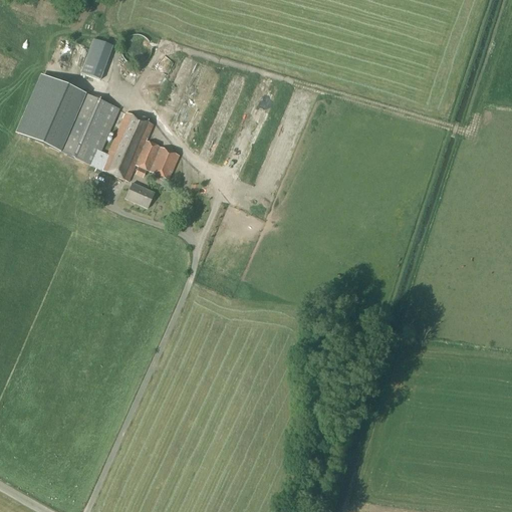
[(152,55),(152,52),(152,49),(151,46),(149,42),(147,40),(144,38),(141,36),(137,36),(134,35),(130,36),(126,37),(124,39),(121,41),(119,44),(118,47),(117,50),(117,53),(118,57),(119,59),(120,62),(123,65),(125,67),(129,68),(133,69),(136,69),(140,69),(142,68),(145,66),(147,64),(149,62),(151,59),(152,55)]
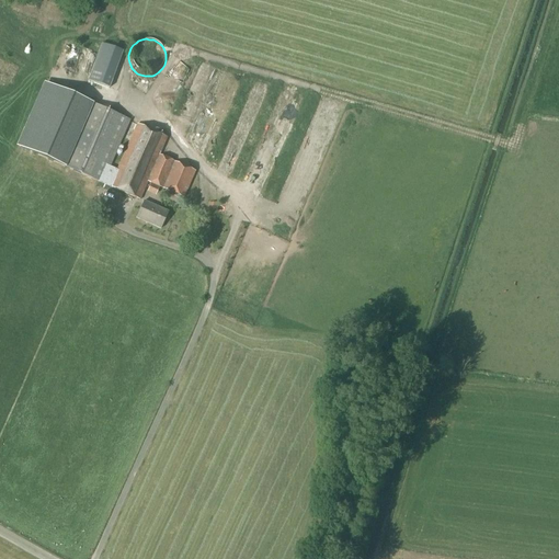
[(129,49),(109,41),(91,78),(112,88),(129,49)]
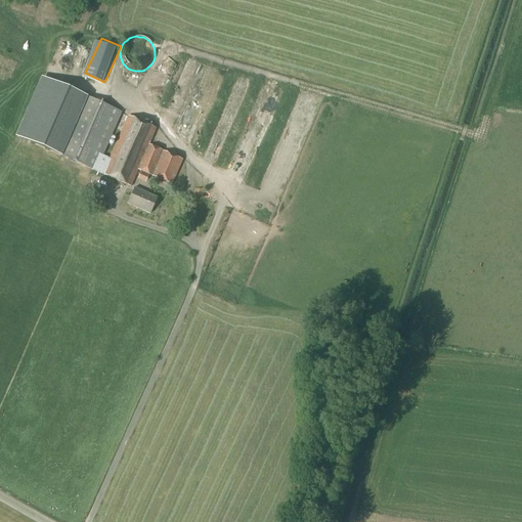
[(69,57),(76,61),(83,51),(76,47),(69,57)]
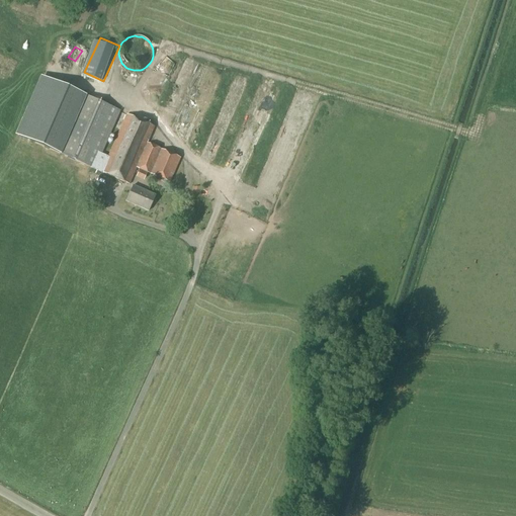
[(83,71),(88,56),(78,53),(73,68),(83,71)]
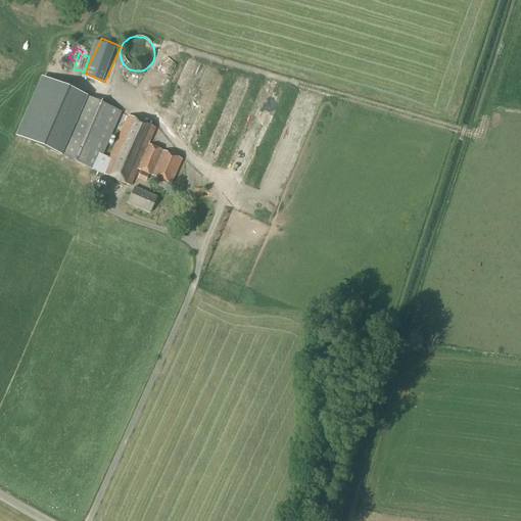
[(208,77),(217,80),(220,72),(211,68),(208,77)]
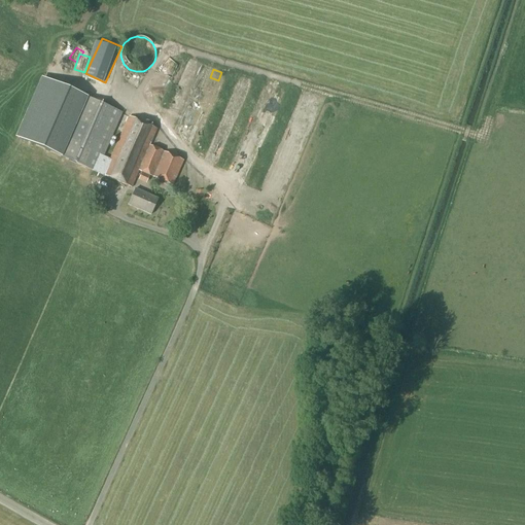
[(185,160),(152,144),(160,128),(130,115),(111,158),(106,155),(125,111),(81,93),(42,75),(16,136),(56,152),(94,170),(94,169),(106,175),(134,187),(138,177),(137,176),(141,169),(175,185),(185,160)]
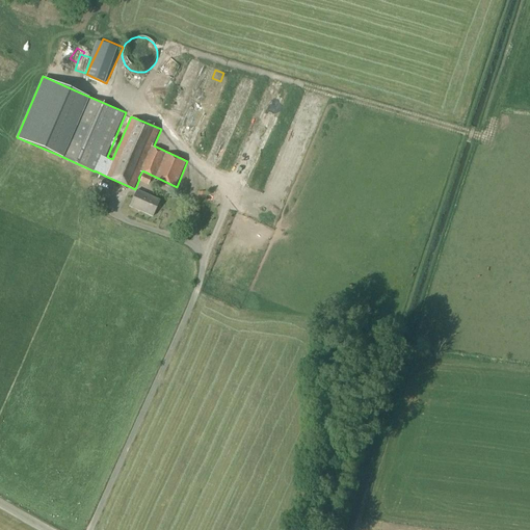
[(257,122),(244,152),(263,159),(275,130),(257,122)]
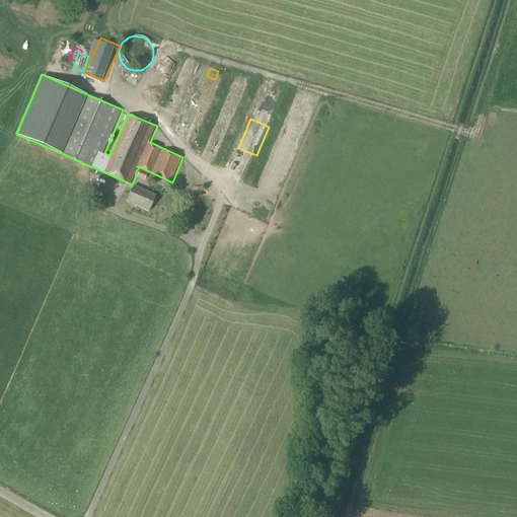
[(157,195),(135,185),(128,200),(150,210),(157,195)]
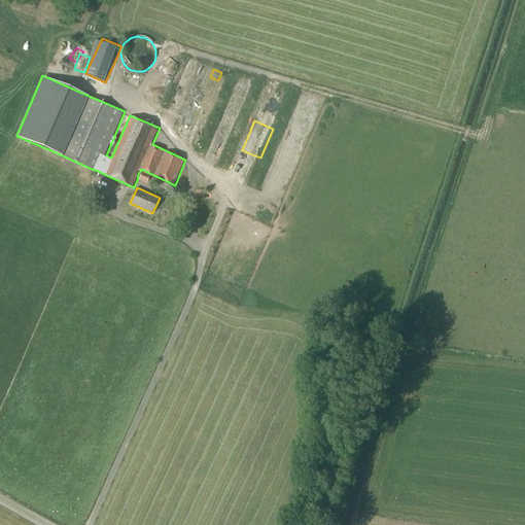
All buildings are outlined.
